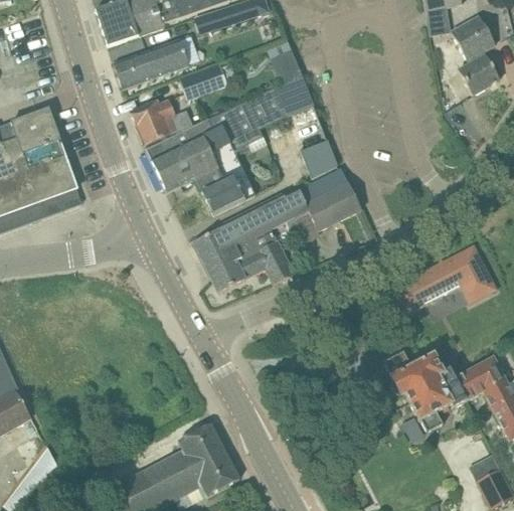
[(120,0),(113,2),(110,3),(110,4),(96,8),(108,45),(164,26),(163,23),(181,17),(231,2),(230,0),(120,0)]
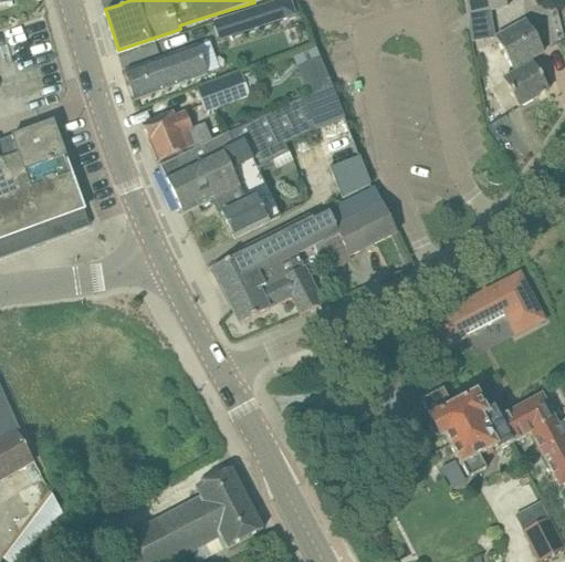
[(272,0),(216,19),(221,37),(295,13),(291,0),(272,0)]
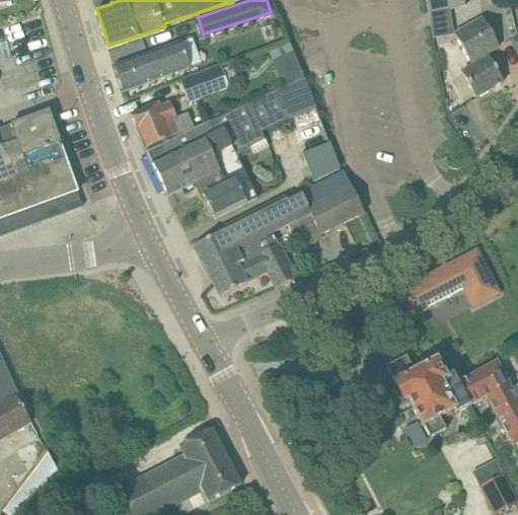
[(428,0),(431,10),(466,2),(465,0),(428,0)]
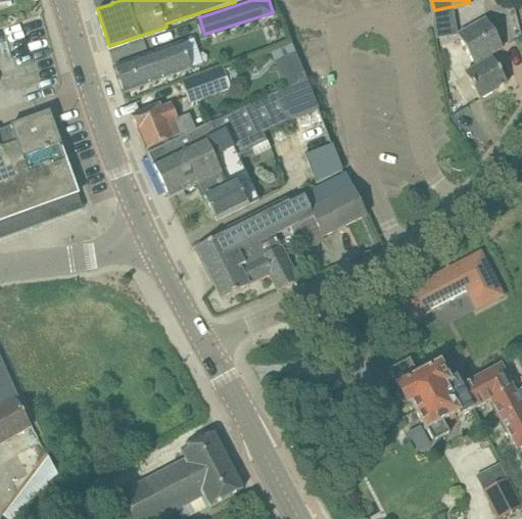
[(475,60),(491,51),(504,44),(487,15),(459,32),(475,60)]
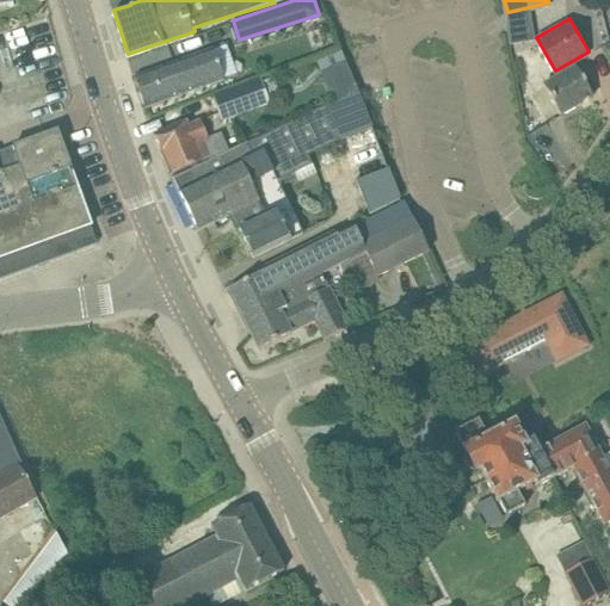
[(214,47),(135,74),(146,105),(225,76),(214,47)]
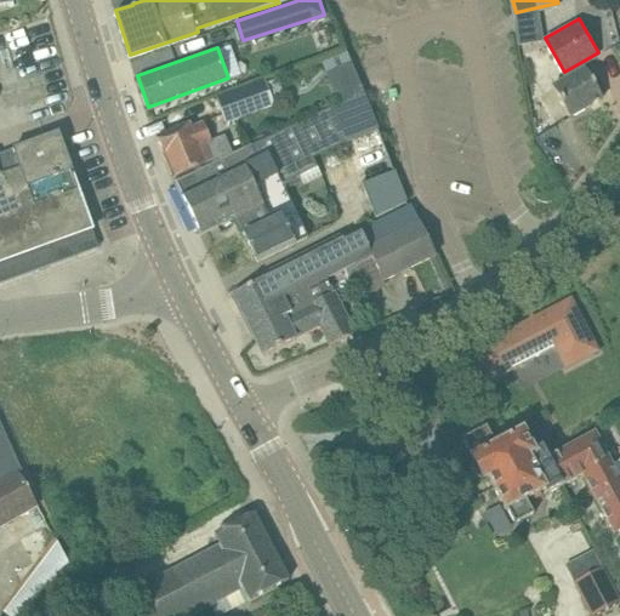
[(603,95),(584,61),(564,72),(567,77),(553,84),(570,114),(603,95)]
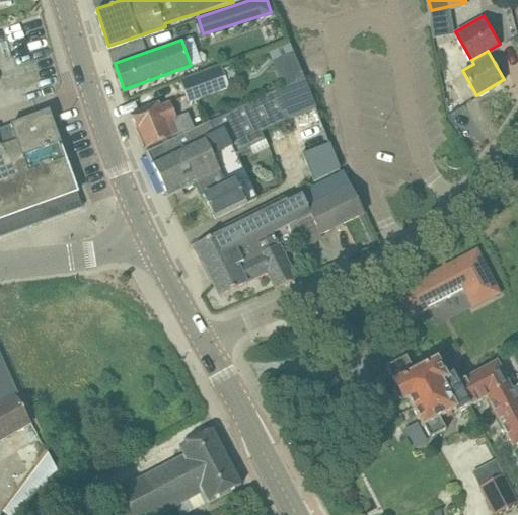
[(221,63),(180,77),(189,100),(230,85),(221,63)]
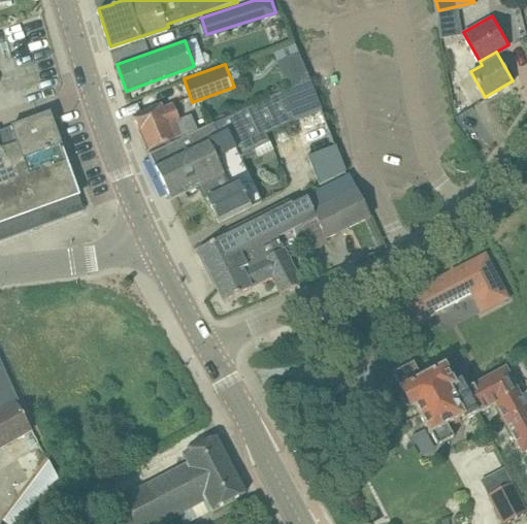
[(289,88),(285,89),(296,118),(322,107),(310,77),(289,88)]
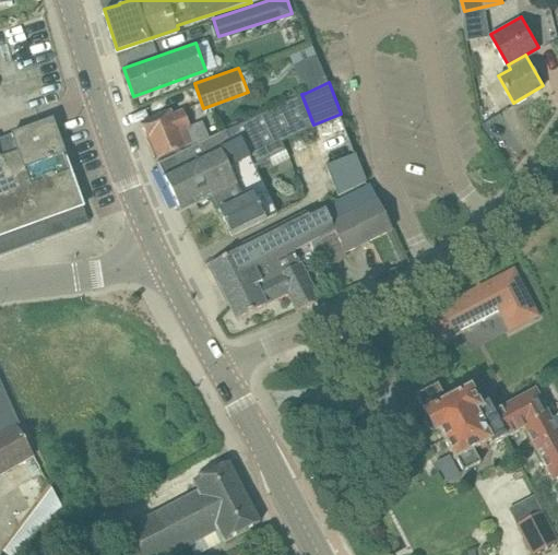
[(202,140),(158,161),(181,208),(214,192),(218,201),(263,179),(256,162),(286,148),(282,139),(313,125),(300,95),(273,107),(242,121),(202,140)]
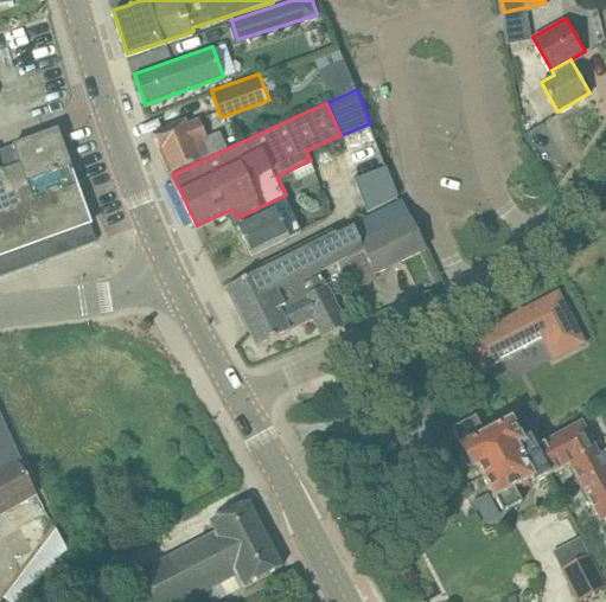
[(208,136),(199,116),(187,121),(185,117),(154,130),(171,170),(209,154),(202,139),(208,136)]
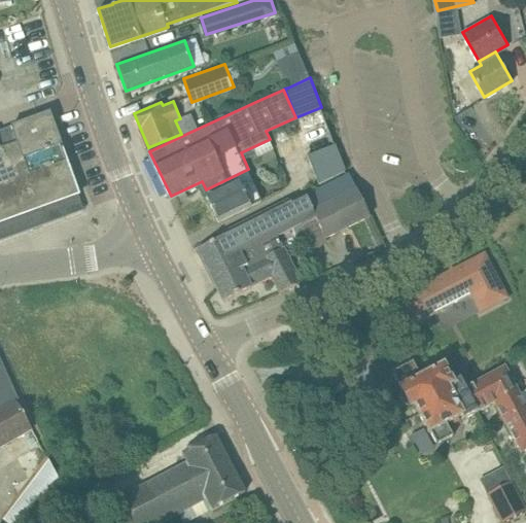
[(50,110),(11,125),(24,157),(61,143),(62,143),(50,110)]
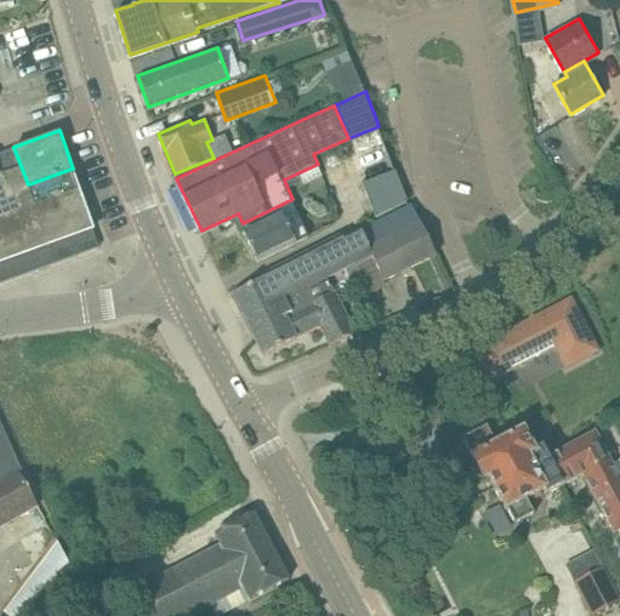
[(13,147),(0,150),(0,280),(100,245),(85,204),(90,203),(84,189),(79,190),(72,169),(28,184),(13,147)]
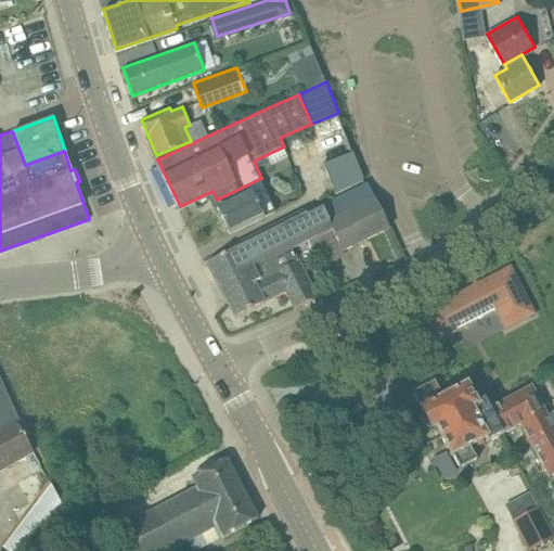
[(329,161),(325,162),(337,191),(363,178),(363,176),(352,151),(329,161)]
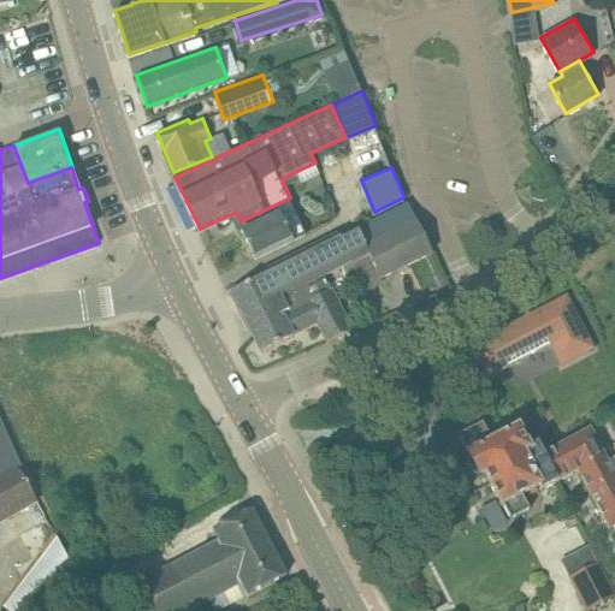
[(307,232),(290,197),(241,221),(256,256),(307,232)]
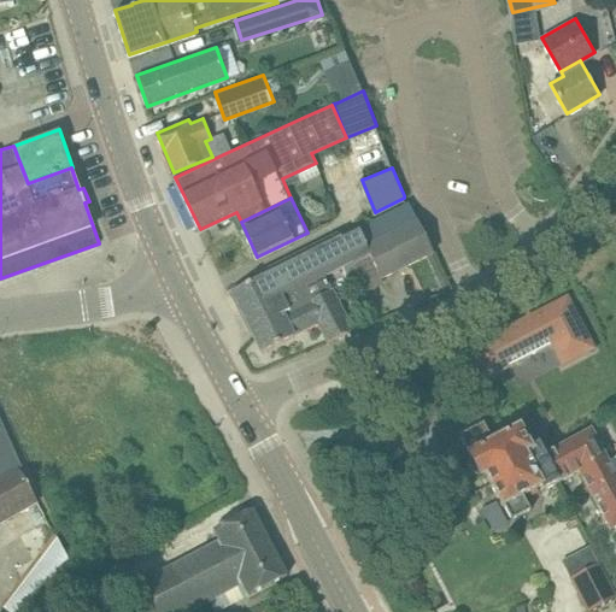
[(381,276),(434,251),(409,200),(358,225),(370,253),(381,276)]
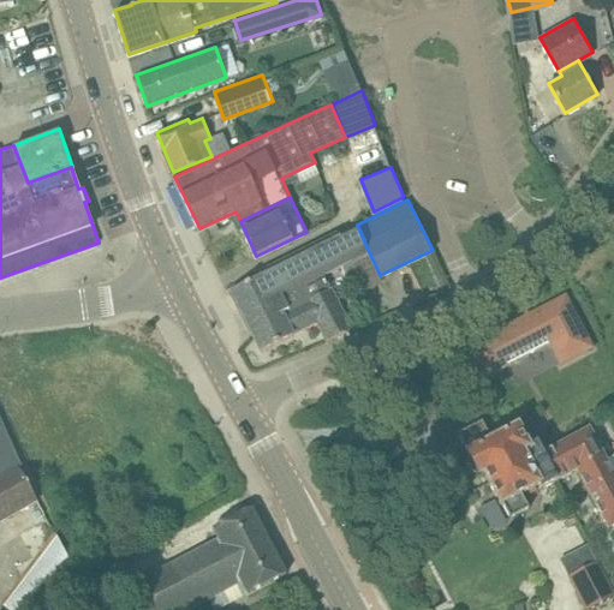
[(325,273),(369,252),(357,225),(339,233),(338,231),(260,269),(262,273),(231,288),(262,348),(293,332),(317,320),(327,339),(352,326),(325,273)]
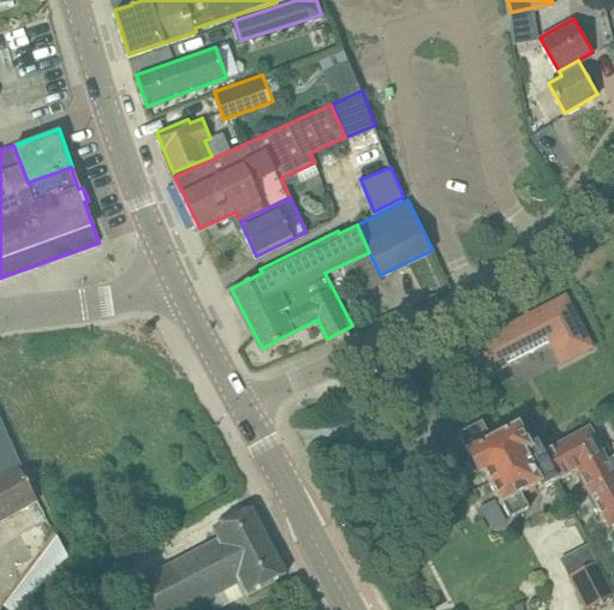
[(566,294),(494,332),(508,360),(552,339),(562,359),(585,347),(591,344),(566,294)]
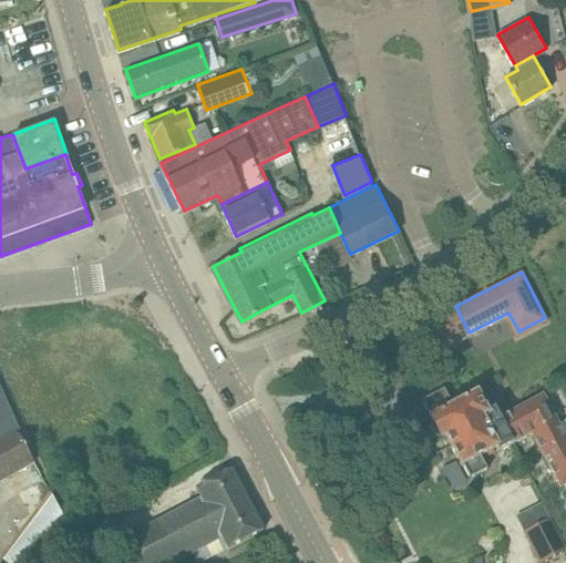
[(0,480),(34,461),(18,429),(21,428),(0,381),(0,480)]
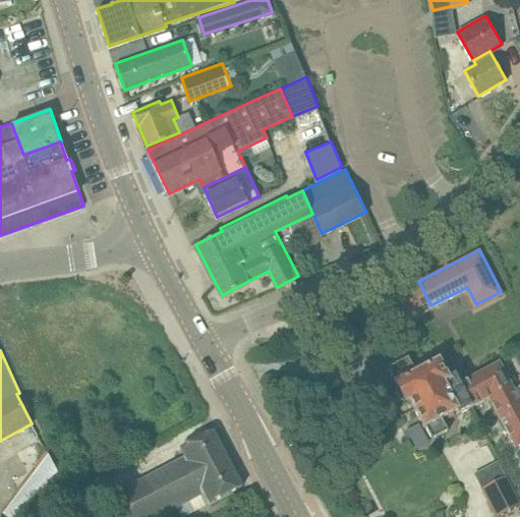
[(410,399),(415,407),(432,398),(447,390),(449,393),(461,386),(479,376),(477,371),(459,382),(455,374),(449,377),(439,359),(418,370),(408,354),(389,365),(397,382),(396,383),(406,401),(410,399)]
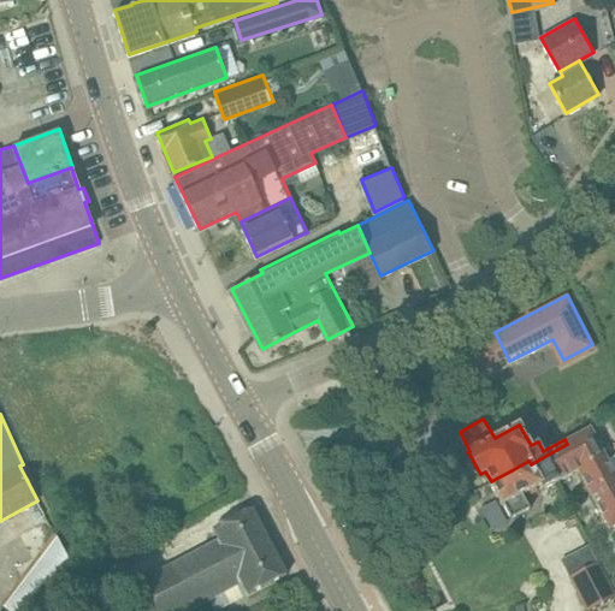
[(545,456),(557,479),(579,468),(607,454),(591,425),(565,439),(567,444),(545,456)]
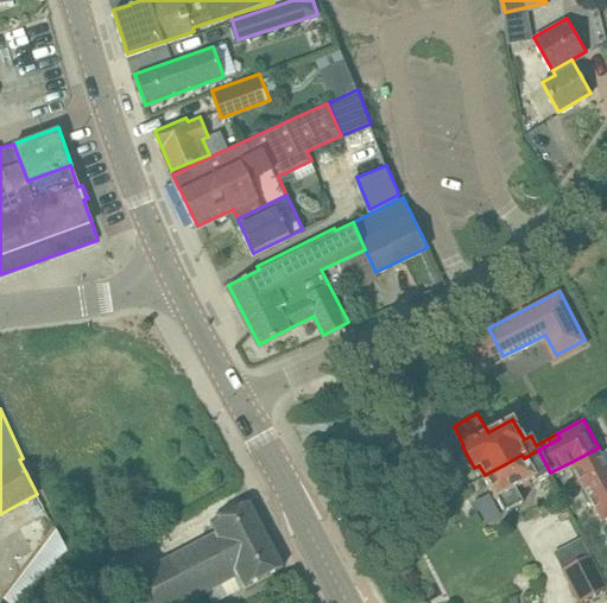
[(599,448),(571,462),(602,519),(606,516),(606,448),(600,451),(599,448)]
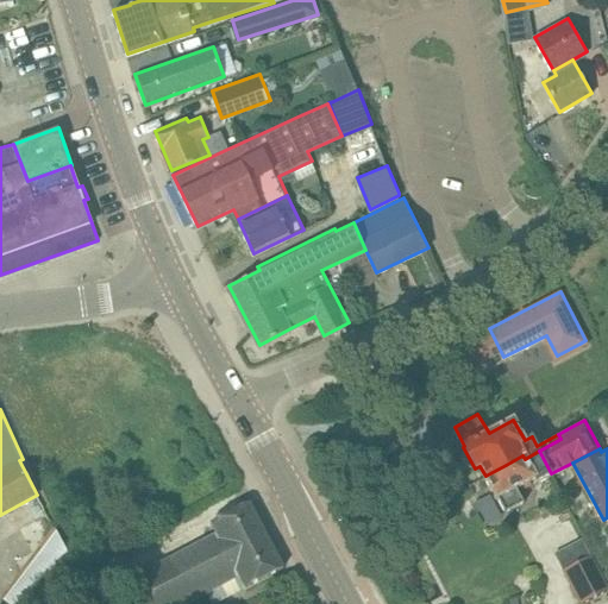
[(506,465),(486,476),(496,497),(499,497),(506,510),(525,501),(516,486),(533,478),(536,482),(551,473),(539,451),(525,459),(522,455),(506,465)]
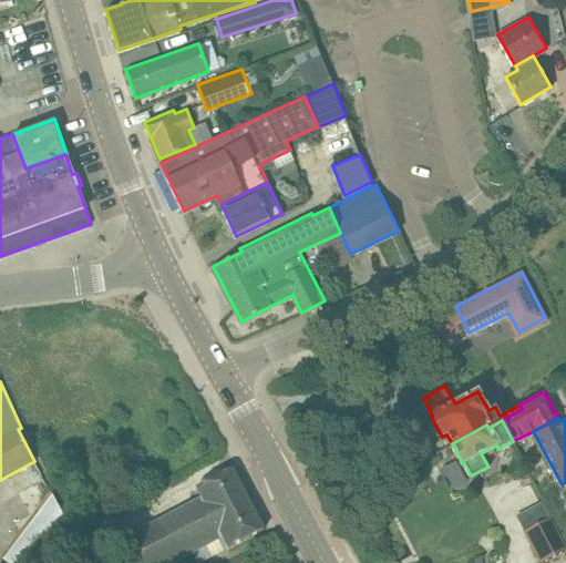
[(421,461),(408,468),(413,479),(426,472),(421,461)]
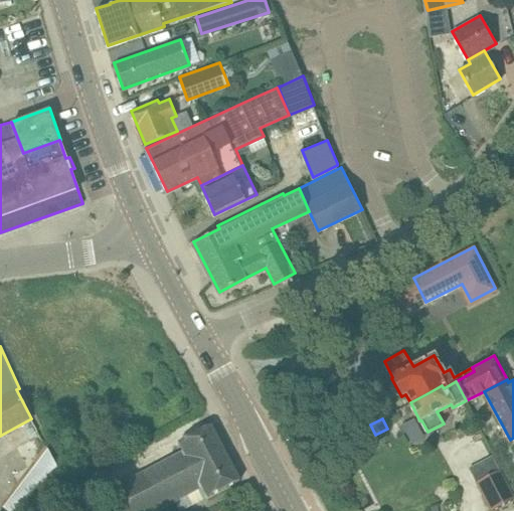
[(211,422),(193,433),(178,441),(183,450),(112,488),(124,510),(149,510),(201,484),(207,495),(240,478),(211,422)]
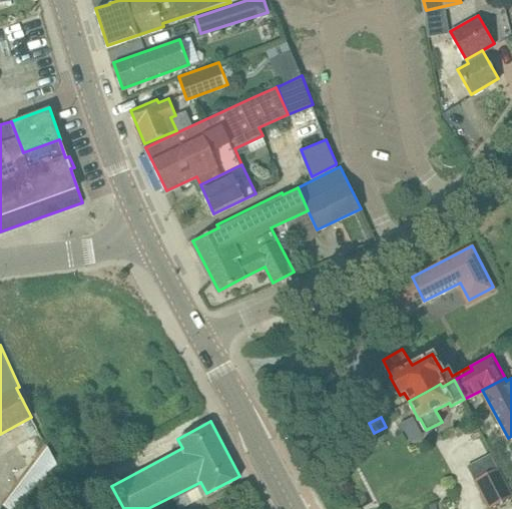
[(46,442),(3,502),(12,508),(28,508),(59,466),(46,442)]
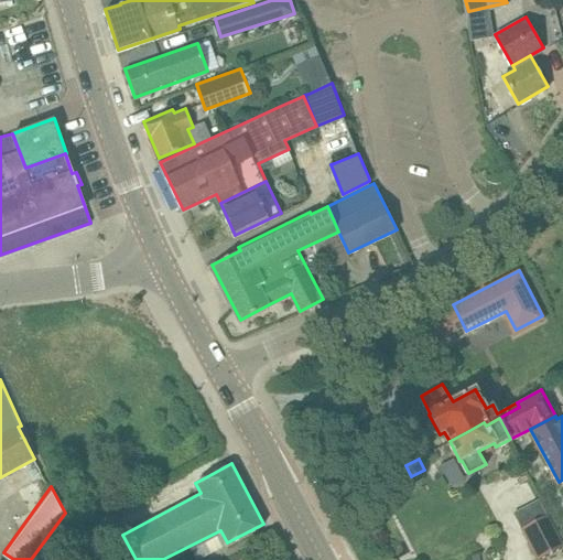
[(562,538),(549,512),(521,527),(538,559),(562,546),(562,538)]
